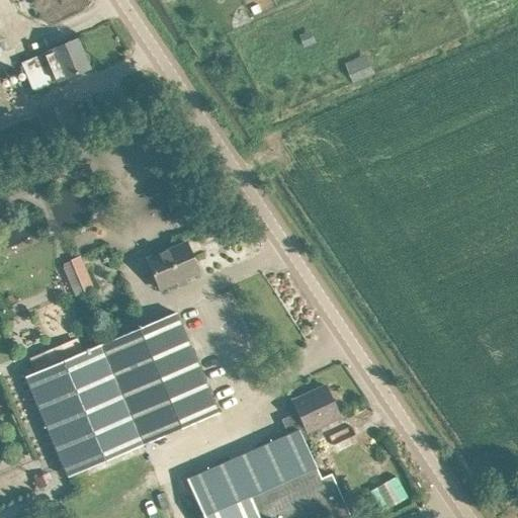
[(88,69),(76,39),(20,63),(32,91),(63,79),(64,79),(88,69)]
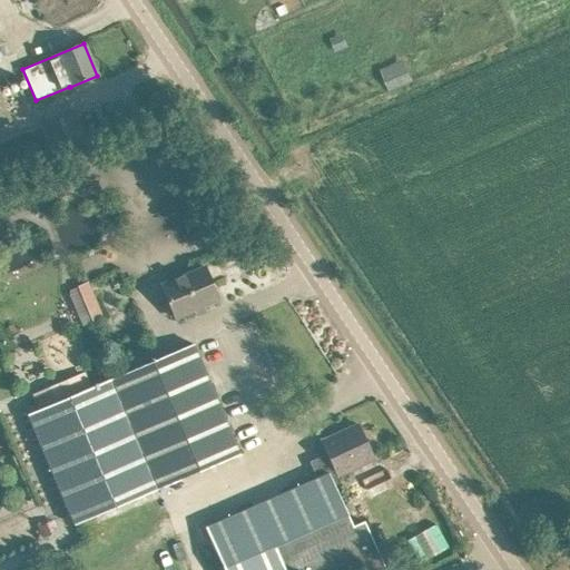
[(401,60),(379,69),(389,92),(411,82),(401,60)]
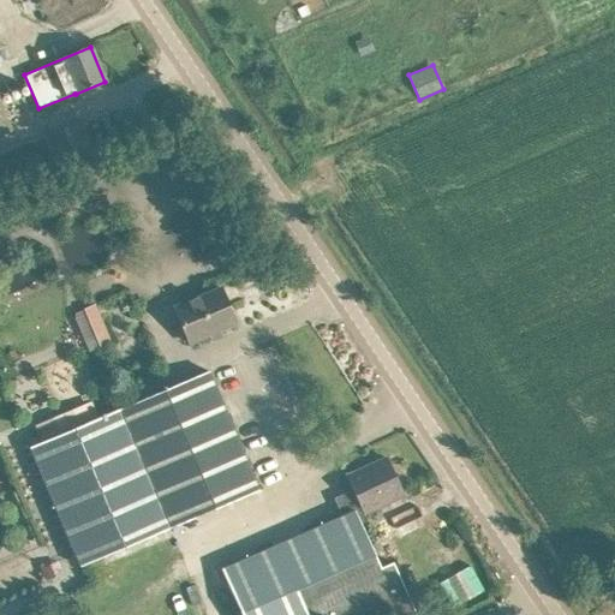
[(0,135),(12,130),(0,100),(0,135)]
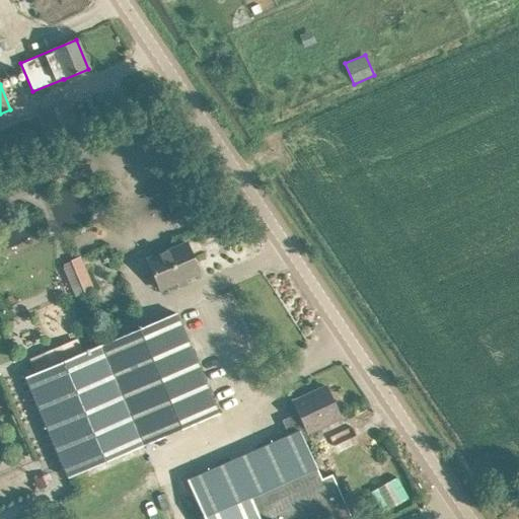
[(78,129),(68,103),(38,116),(49,142),(78,129)]
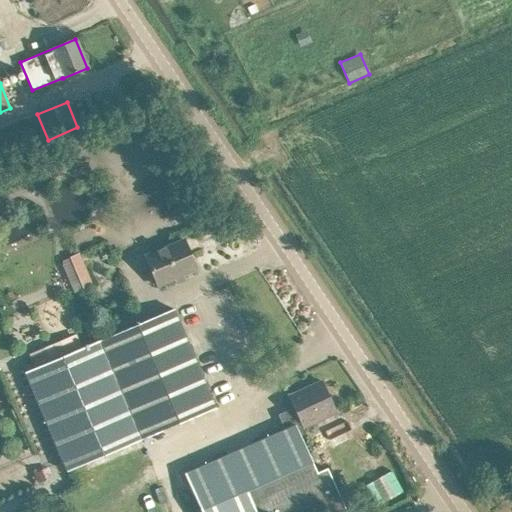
[(196,269),(184,240),(145,256),(157,286),(196,269)]
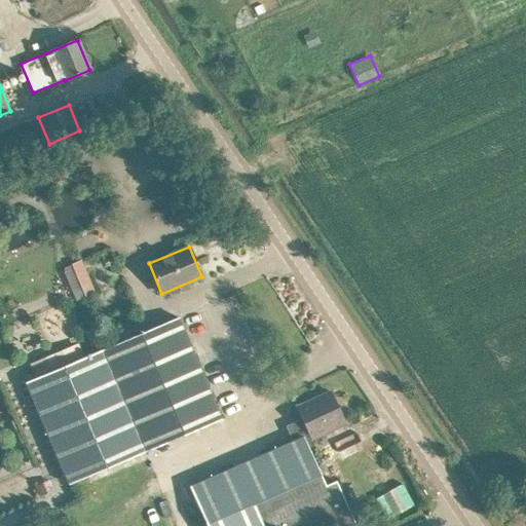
[(81,262),(71,267),(85,300),(96,296),(81,262)]
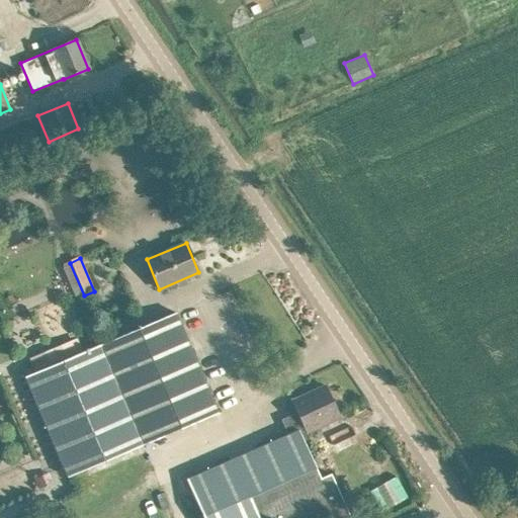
[(65,472),(68,479),(218,414),(176,313),(24,375),(65,472)]
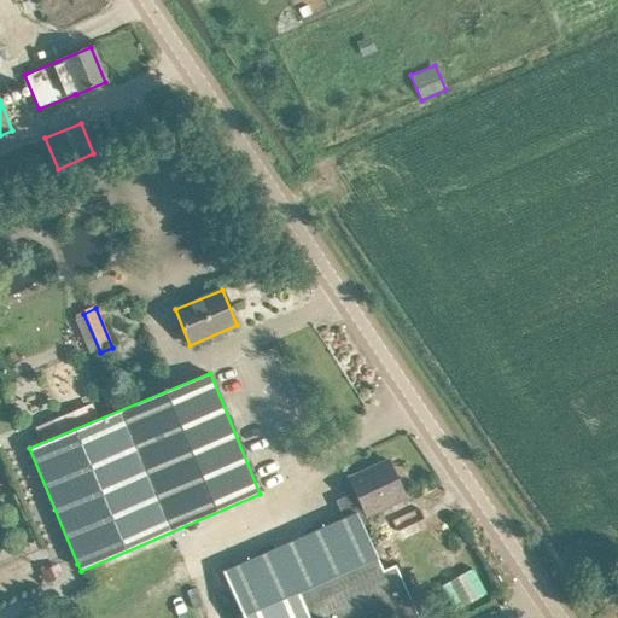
[(108,385),(101,389),(109,404),(115,402),(108,385)]
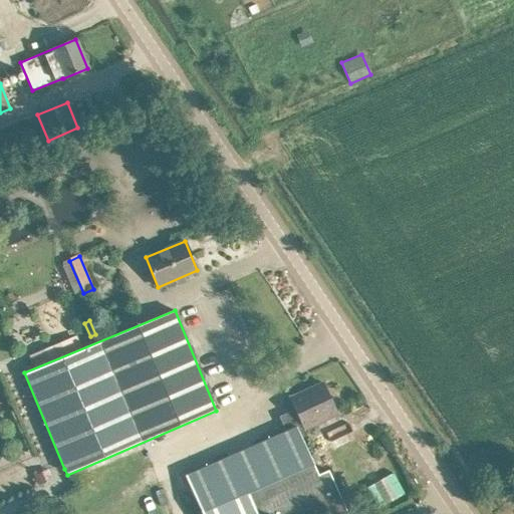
[(37,363),(81,346),(77,335),(33,353),(37,363)]
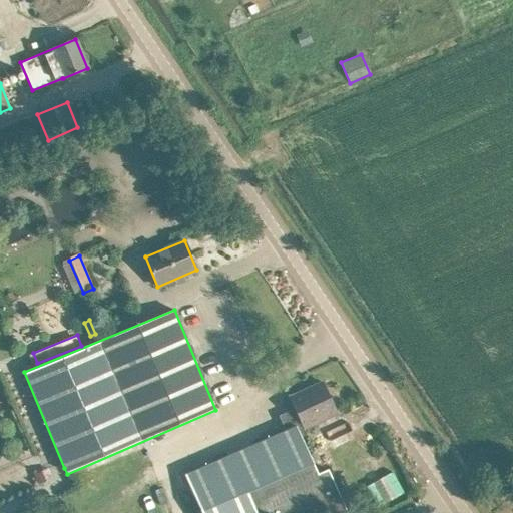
[(336,512),(346,508),(328,469),(318,474),(301,438),(299,438),(297,433),(336,414),(321,382),(289,397),(294,409),(279,416),(286,431),(185,476),(201,512),(336,512)]
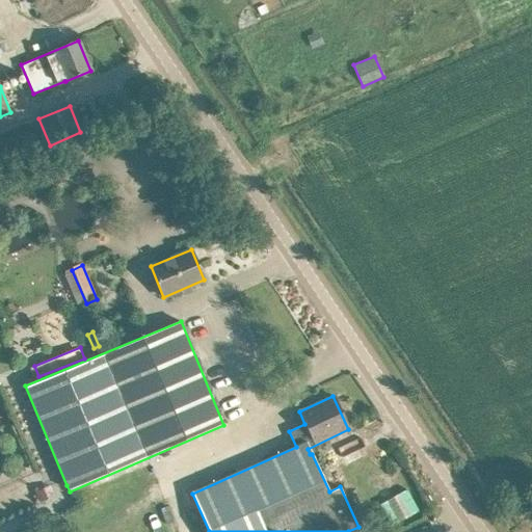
[(49,487),(34,494),(38,505),(54,499),(49,487)]
